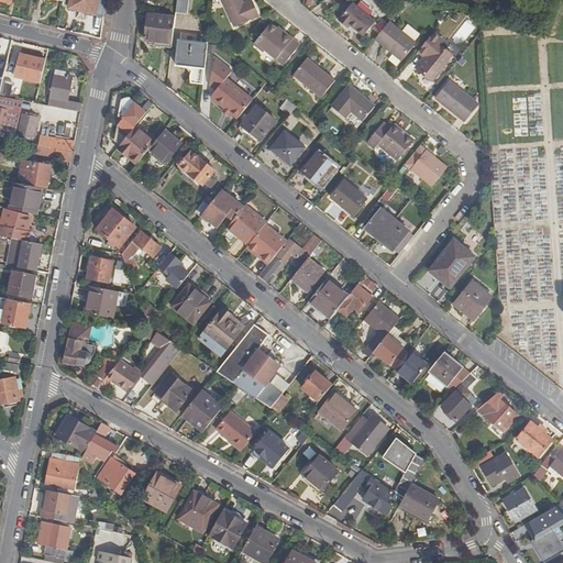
[(70,0),(69,9),(69,10),(69,11),(70,12),(73,13),(75,13),(76,12),(77,11),(87,13),(88,15),(89,18),(90,18),(91,18),(94,18),(96,15),(99,0),(70,0)]
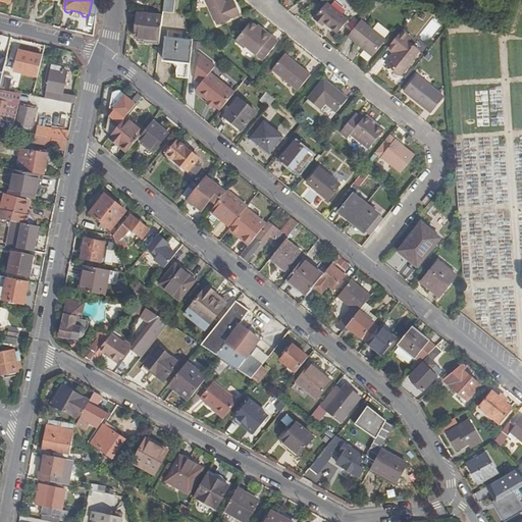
[(174,0),(164,0),(163,12),(173,13),(174,0)]
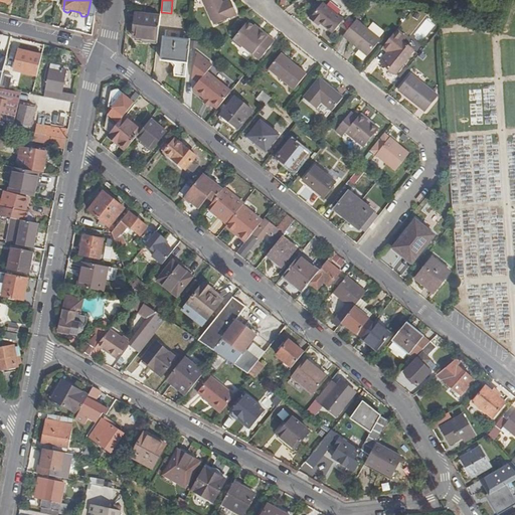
[(220,0),(202,0),(214,26),(236,16),(230,2),(222,5),(220,0)]
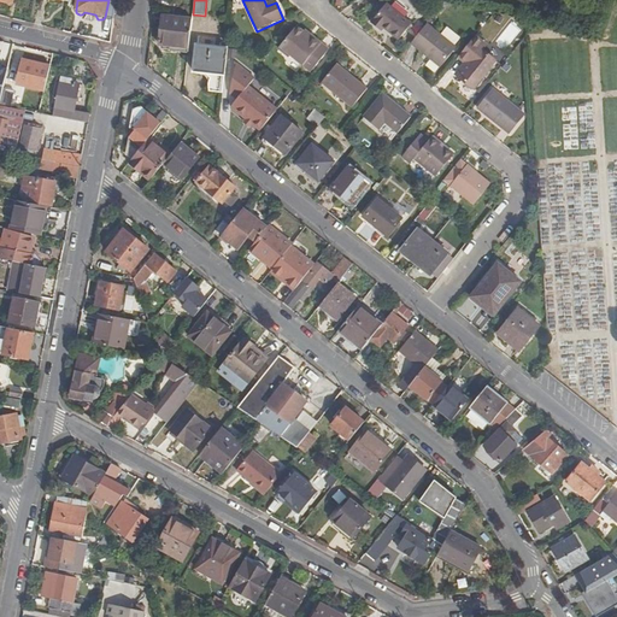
[(386,5),(372,23),(381,30),(383,27),(399,39),(410,25),(386,5)]
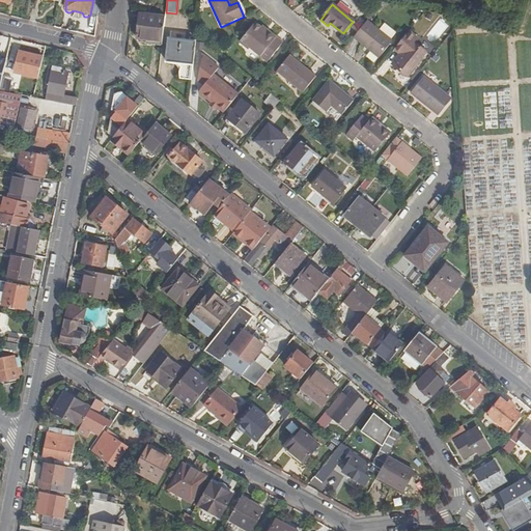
[(163,42),(166,17),(140,15),(138,39),(163,42)]
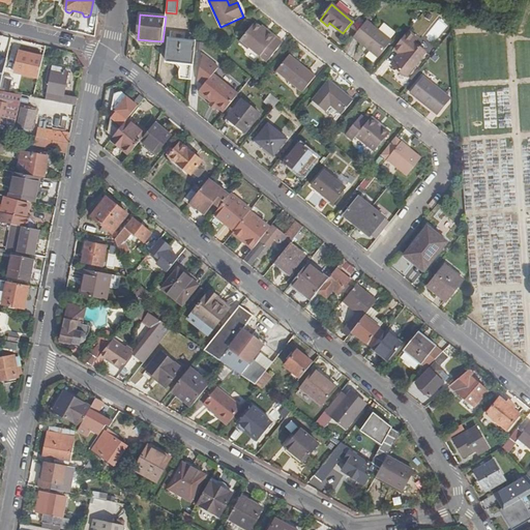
[(443,32),(446,23),(436,20),(433,29),(443,32)]
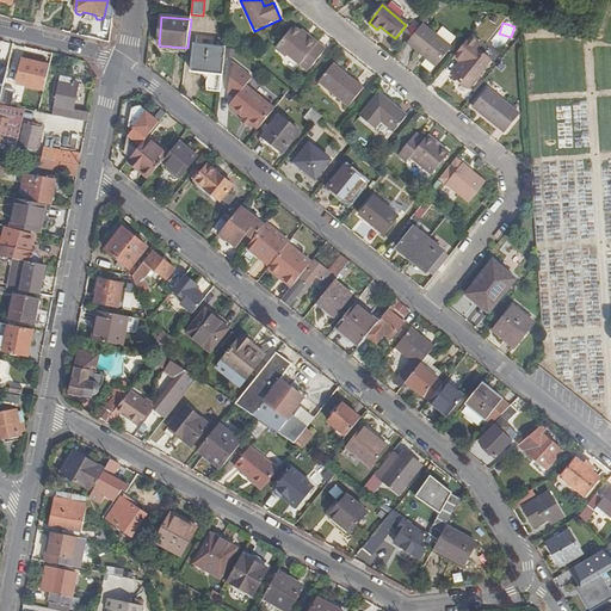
[(423,26),(408,43),(436,66),(450,49),(423,26)]
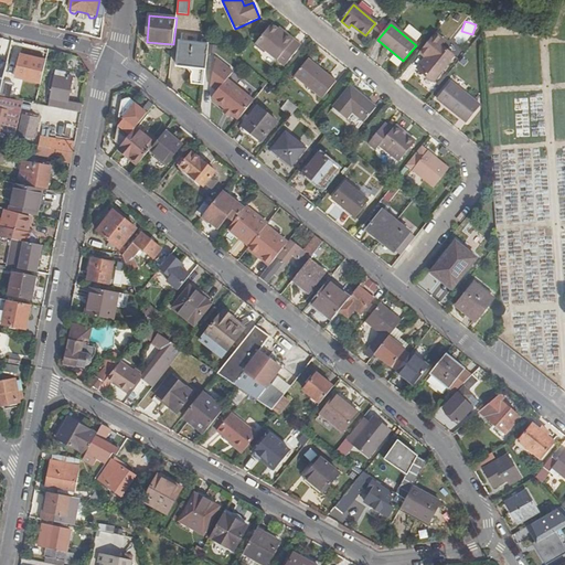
[(290,43),(277,32),(272,28),(256,45),(266,53),(267,52),(285,66),(300,46),(292,41),(290,43)]
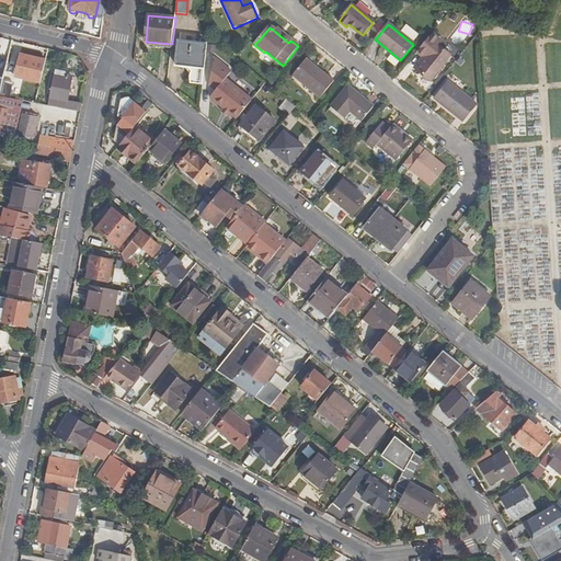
[(288,43),(290,41),(277,30),(275,32),(288,43)]
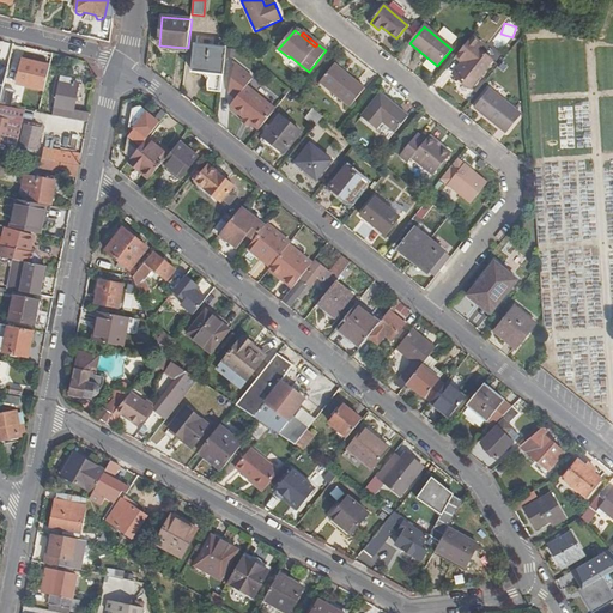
[(473,37),(455,59),(461,64),(453,74),(471,89),(492,61),(480,50),(484,47),(473,37)]
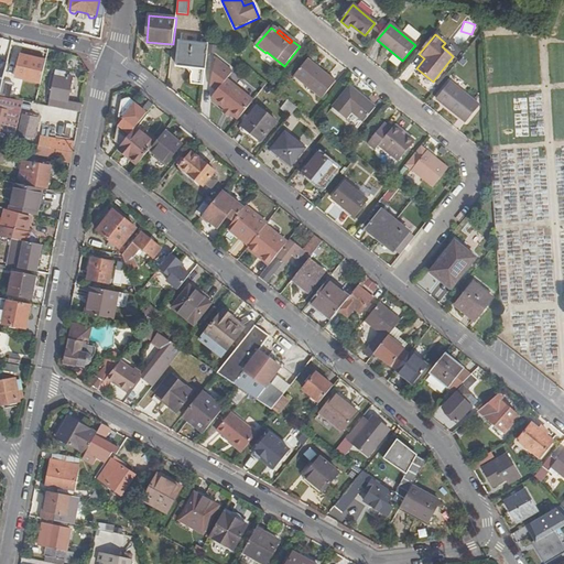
[(192,84),(205,86),(209,46),(180,43),(179,66),(187,67),(193,74),(191,76),(191,83),(192,84)]
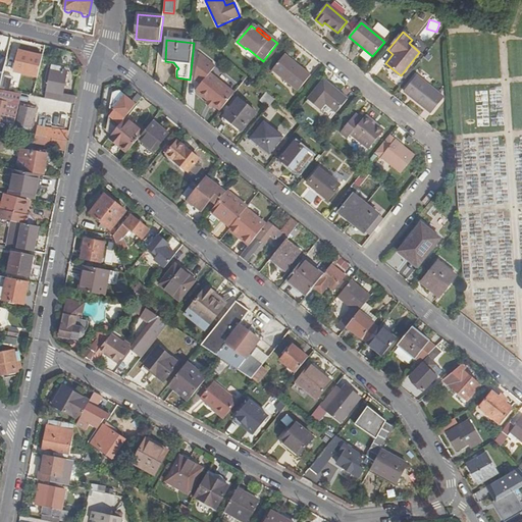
[(14,72),(38,77),(43,56),(20,51),(14,72)]
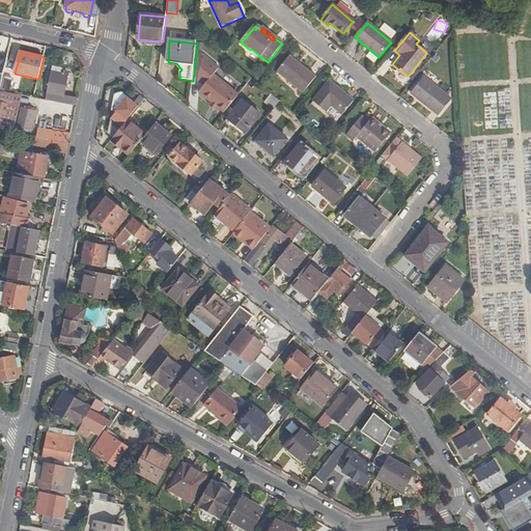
[(225,113),(240,95),(215,75),(220,67),(204,55),(198,81),(204,86),(199,92),(213,104),(218,107),(225,113)]
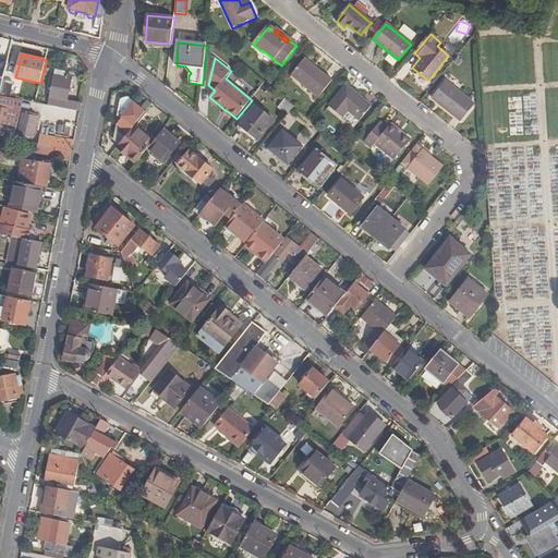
[(304,61),(292,75),(319,97),(331,82),(317,70),(317,71),(304,61)]
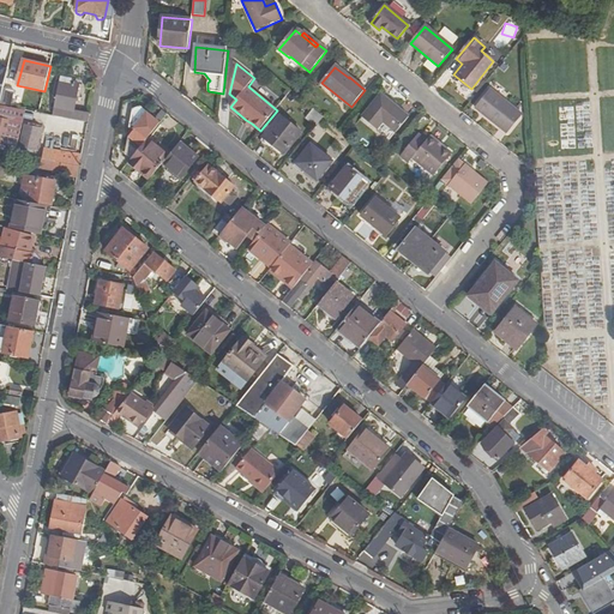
[(88,124),(90,114),(73,110),(79,88),(79,86),(78,85),(77,84),(76,85),(76,86),(70,85),(72,79),(62,77),(53,116),(88,124)]
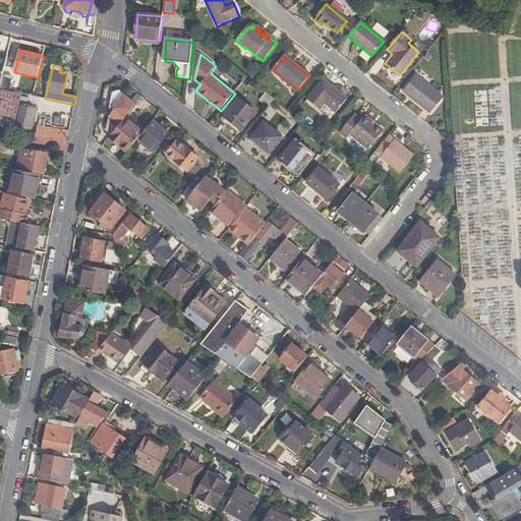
[(12,76),(3,74),(0,89),(0,90),(9,92),(12,76)]
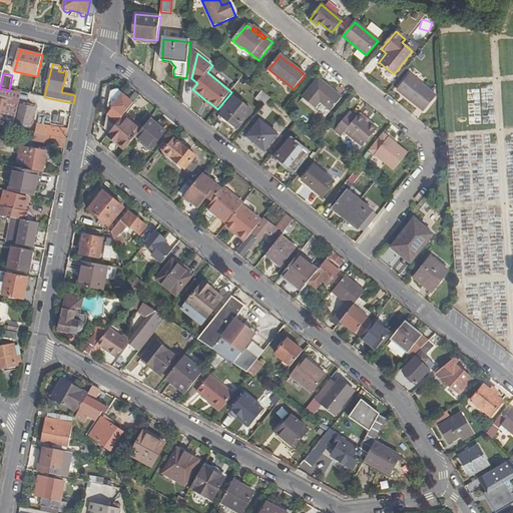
[(412,74),(398,91),(424,112),(438,94),(412,74)]
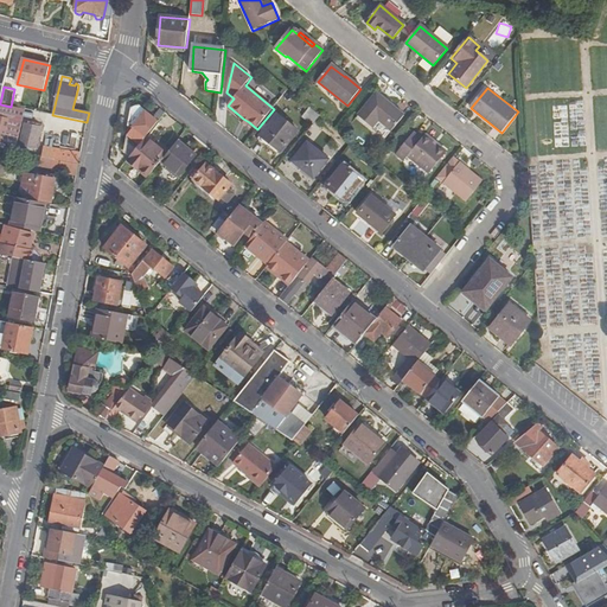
[(376,93),(358,115),(375,128),(379,122),(391,132),(404,115),(376,93)]
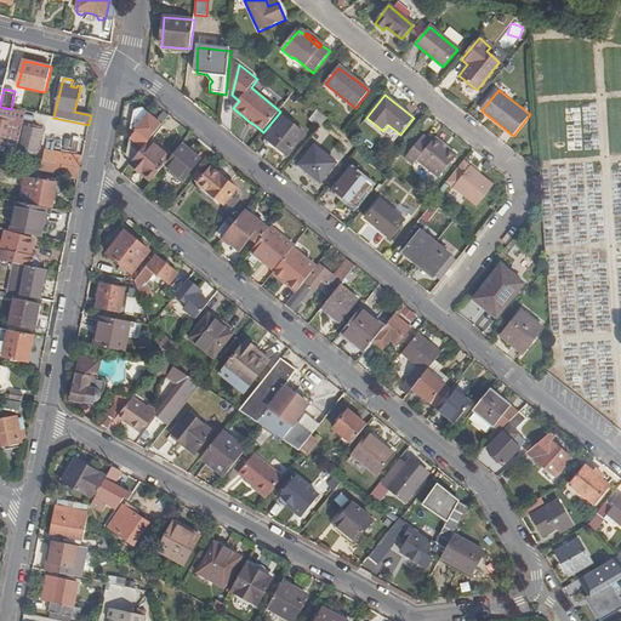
[(0,154),(12,157),(13,149),(4,148),(9,123),(5,121),(6,117),(45,125),(46,117),(39,115),(11,109),(0,107),(0,154)]
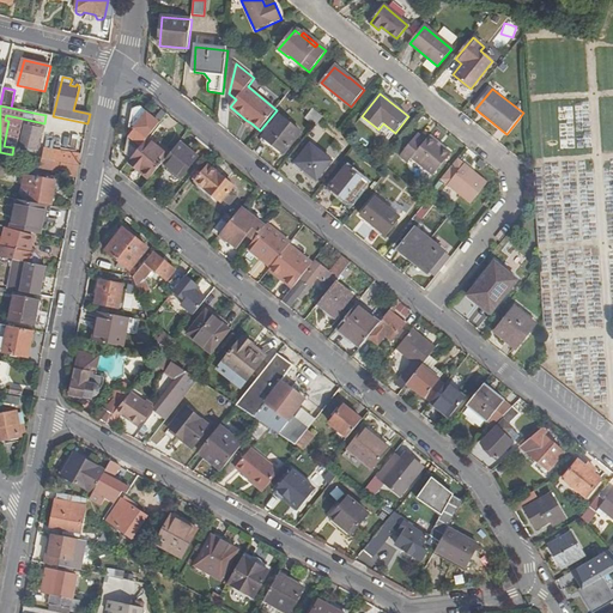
[(147,139),(161,123),(143,108),(135,110),(126,155),(132,159),(147,139)]
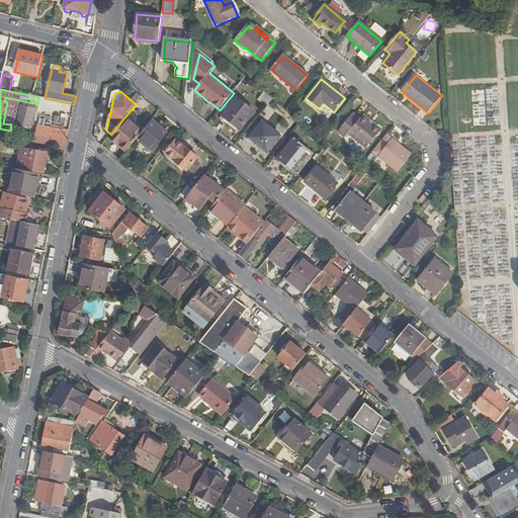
[(273,100),(264,93),(259,100),(268,107),(273,100)]
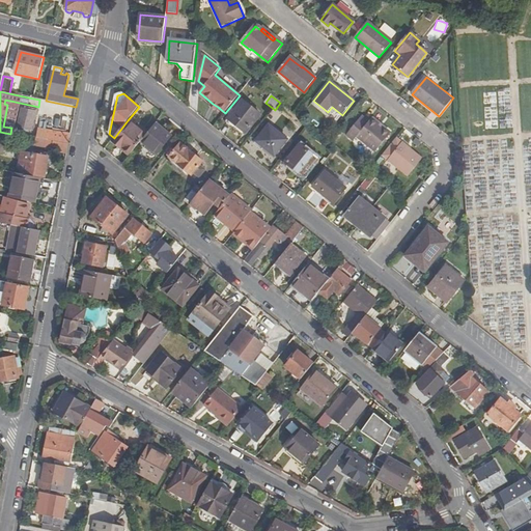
[(242,101),(228,118),(246,133),(260,115),(242,101)]
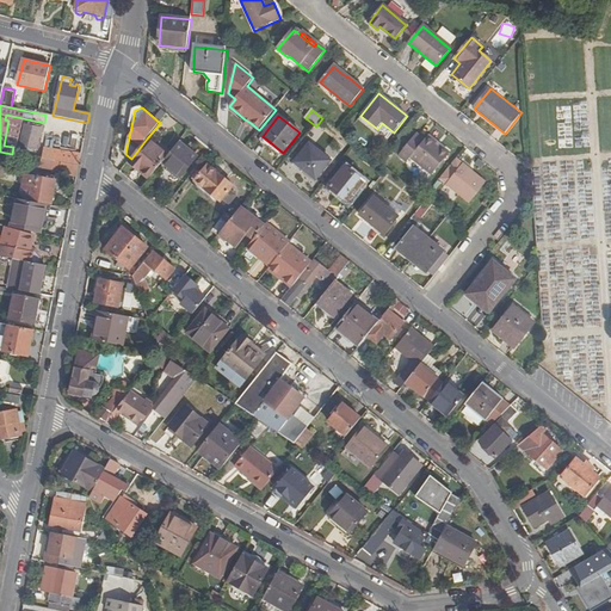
[(41,129),(26,125),(22,146),(37,149),(41,129)]
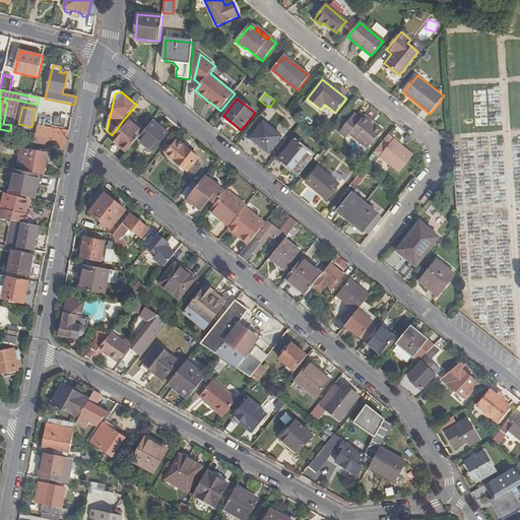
[(339,133),(346,138),(349,135),(367,149),(383,130),(365,116),(362,120),(354,114),(339,133)]
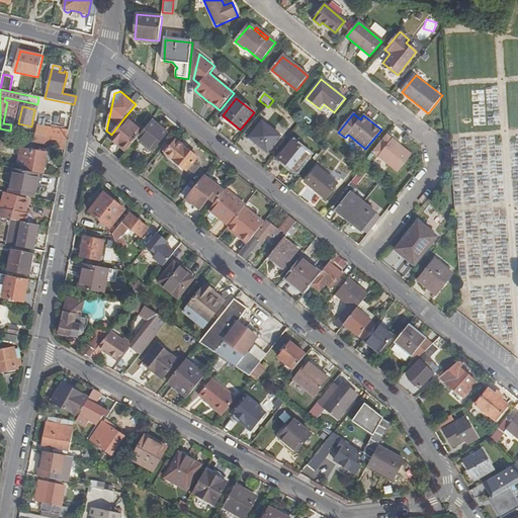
[(143,132),(124,117),(111,135),(109,137),(117,143),(118,142),(122,145),(121,147),(127,151),(138,139),(143,132)]
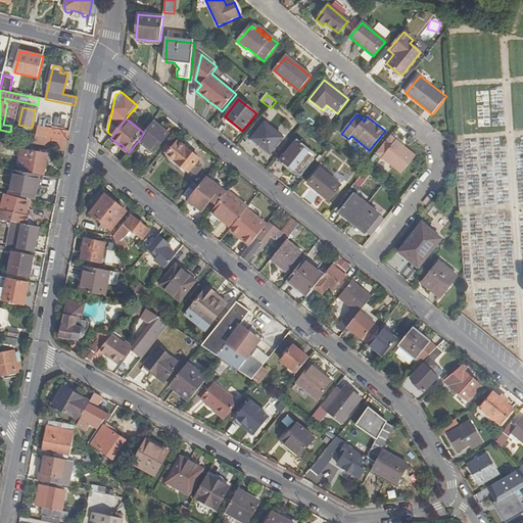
[(144,133),(139,140),(154,152),(170,134),(153,122),(144,133)]
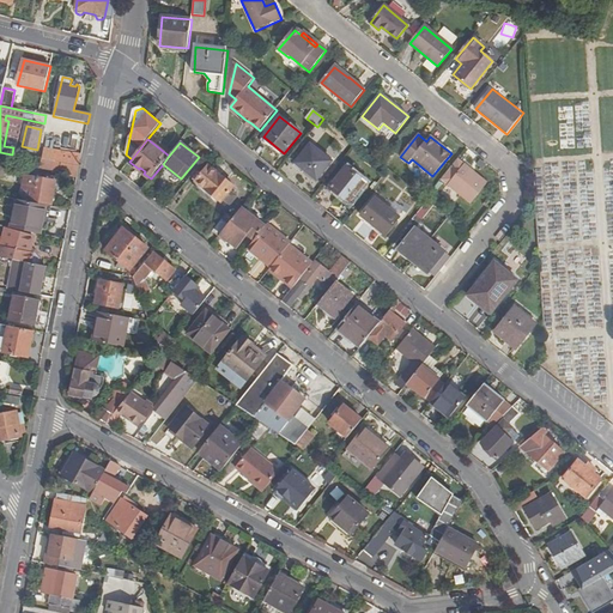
[(309,146),(296,163),(317,181),(332,163),(309,146)]
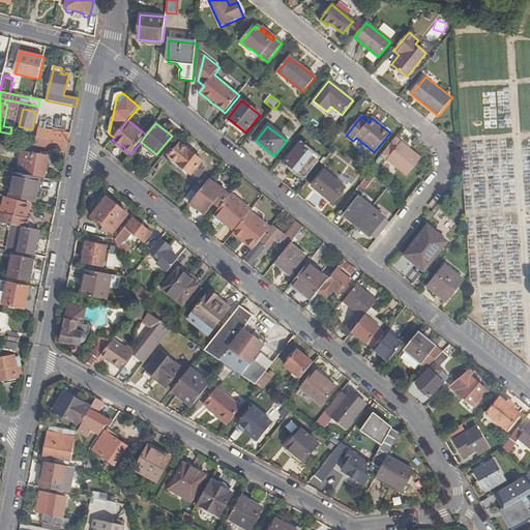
[(38,128),(36,139),(47,141),(49,130),(38,128)]
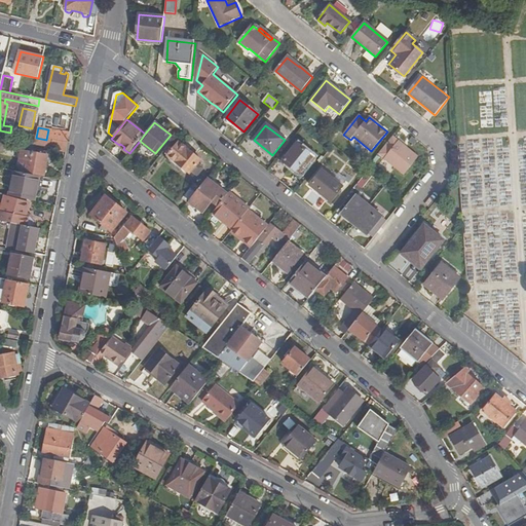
[(48,129),(46,140),(68,144),(70,135),(48,129)]
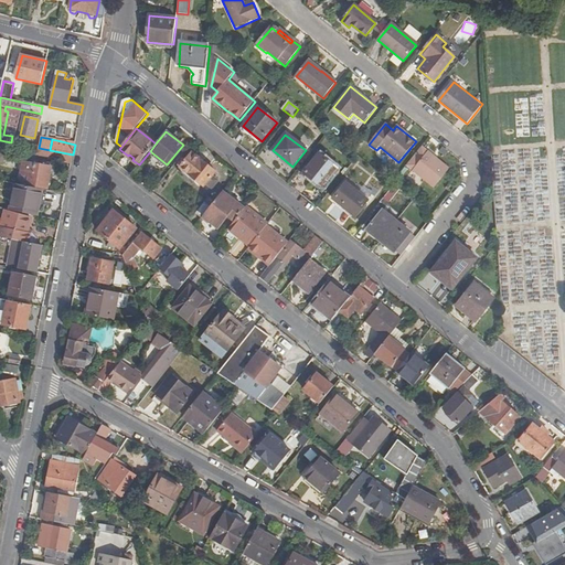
[(36,156),(49,158),(50,150),(39,148),(36,156)]
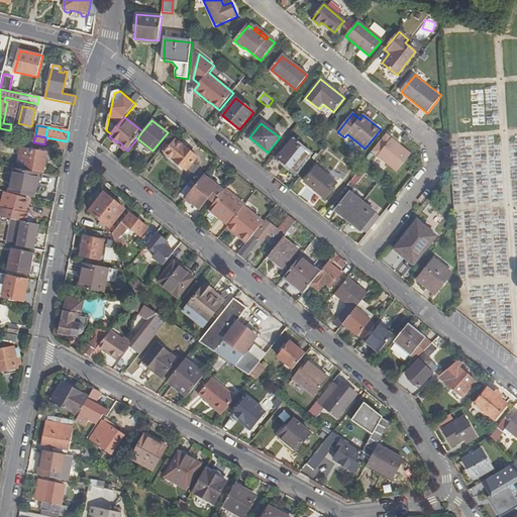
[(67,141),(45,137),(44,144),(44,145),(65,149),(67,141)]
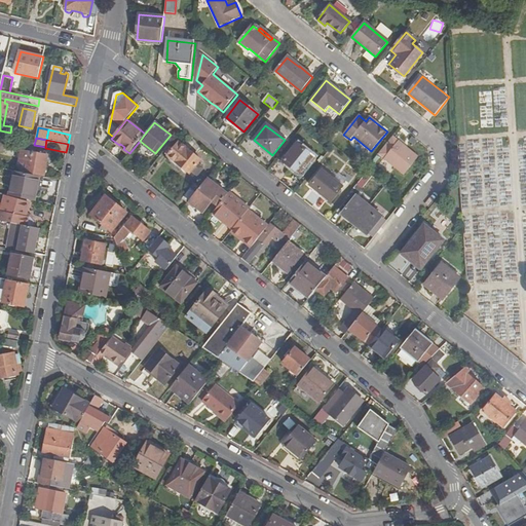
[(392,140),(378,156),(404,177),(417,159),(392,140)]
